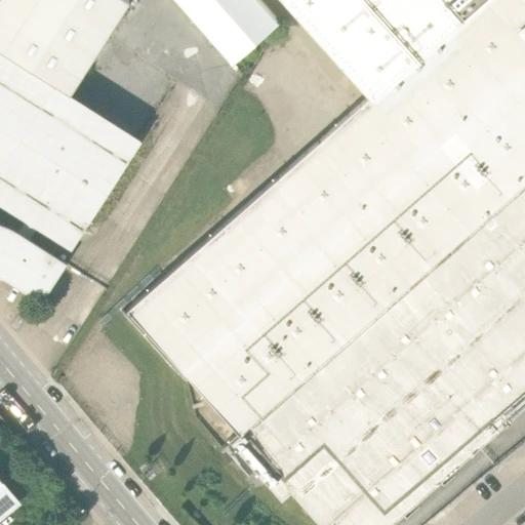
[(0,0),(0,53),(68,97),(120,16),(130,0),(128,0),(0,0)]
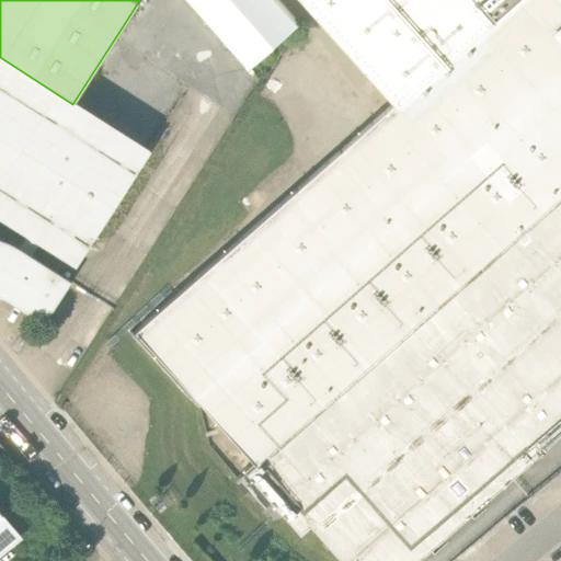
[(138,0),(139,0),(128,18),(139,25),(155,0),(138,0)]
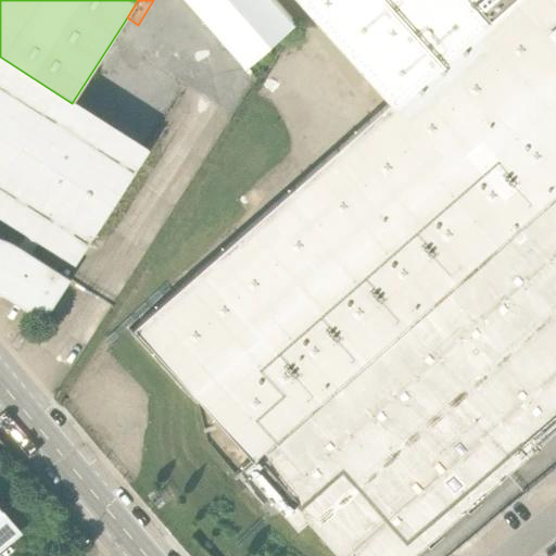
[(136,333),(252,465),(555,193),(555,0),(505,0),(393,100),(136,333)]
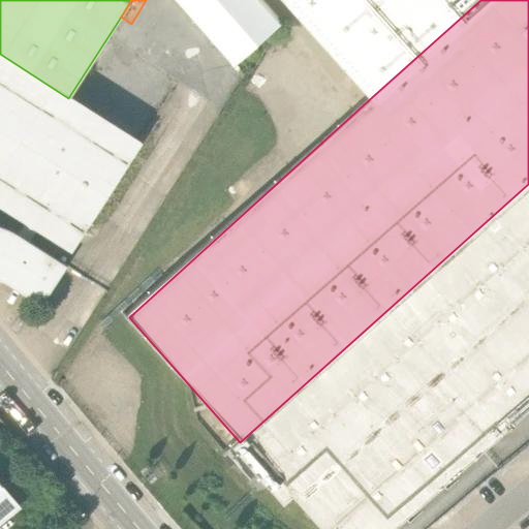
[(281,22),(261,0),(178,0),(235,63),(281,22)]
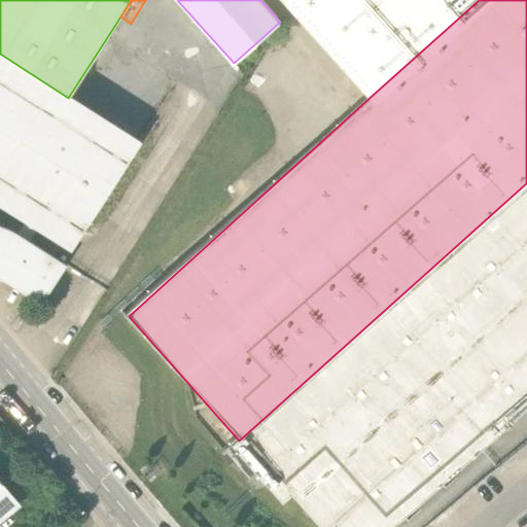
[(287,0),(373,95),(479,0),(287,0)]
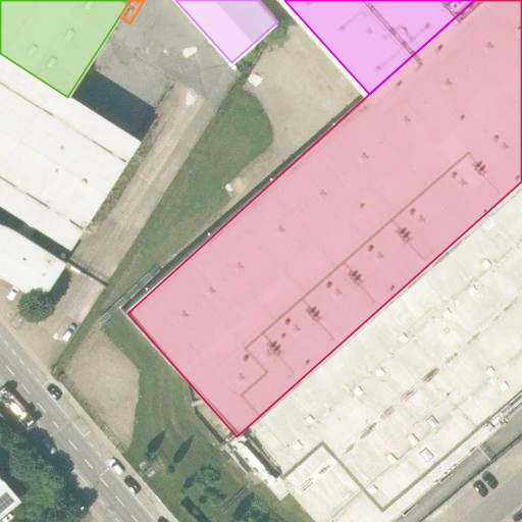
[(0,206),(70,251),(139,142),(67,97),(0,53),(0,206)]
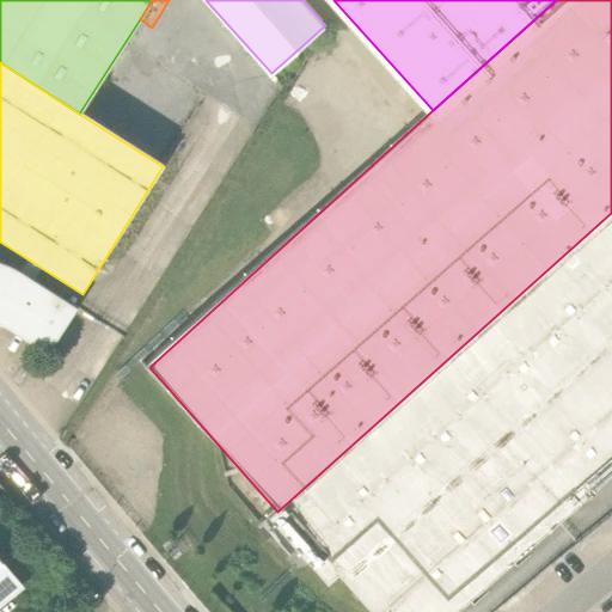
[(611,213),(277,512),(268,521),(328,592),(340,582),(365,611),(463,611),(611,479),(611,213)]
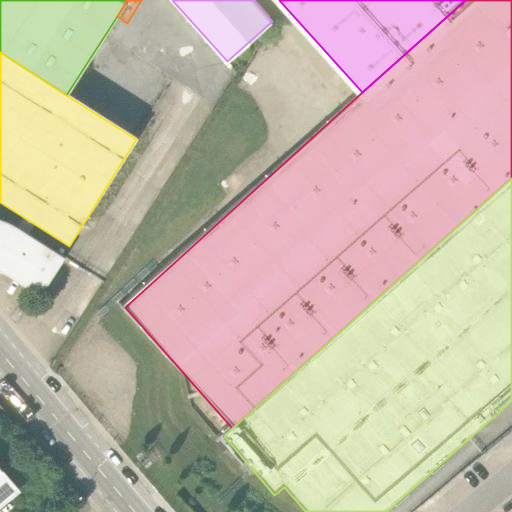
[(0,269),(4,270),(8,272),(39,291),(60,258),(10,226),(0,220),(0,269)]
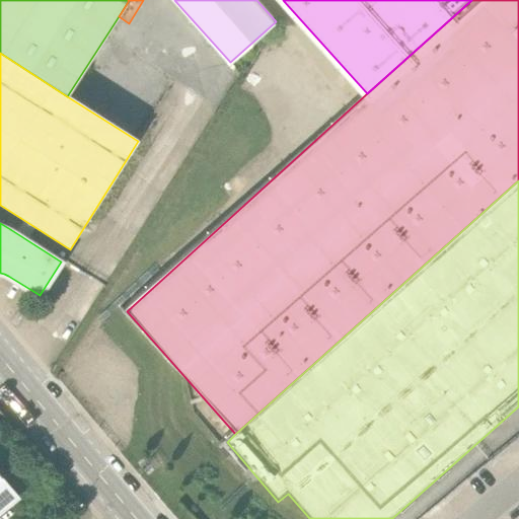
[(0,511),(17,497),(0,475),(0,511)]
